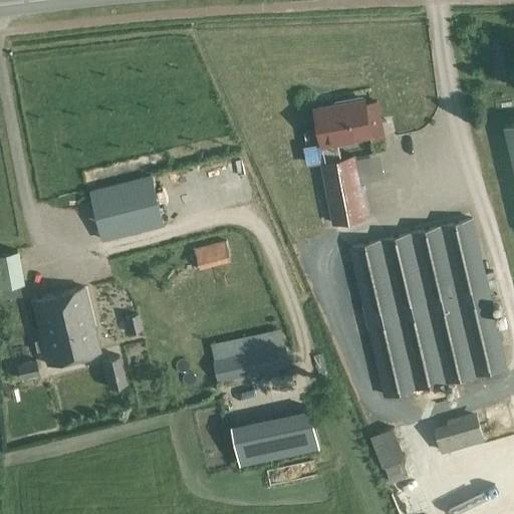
[(363,99),(316,108),(323,142),(327,161),(319,163),(332,224),(367,217),(360,185),(360,184),(355,159),(354,155),(340,158),(337,142),(370,135),(363,101),(363,99)]
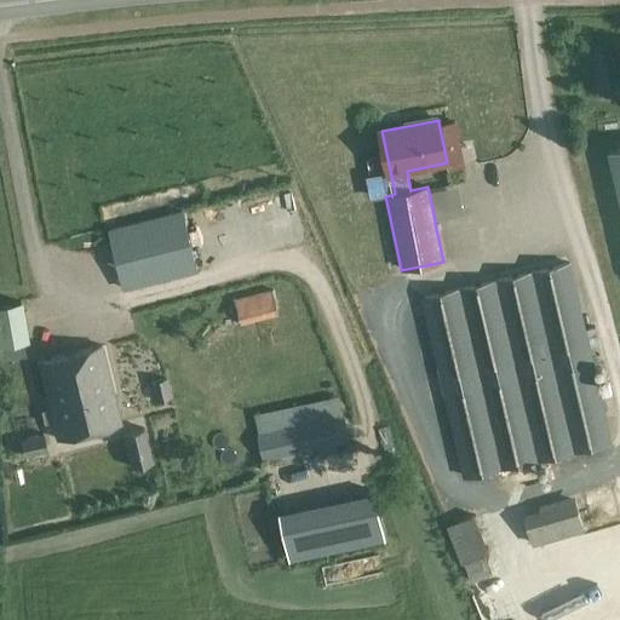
[(619,148),(607,151),(619,202),(619,148)]
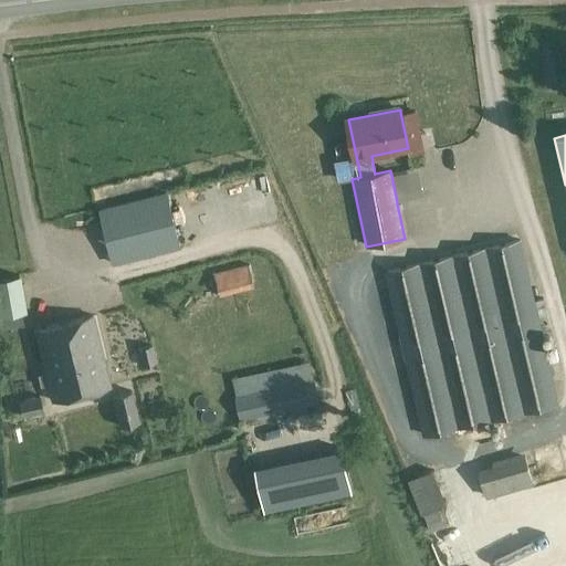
[(401,187),(405,215),(432,211),(429,184),(401,187)]
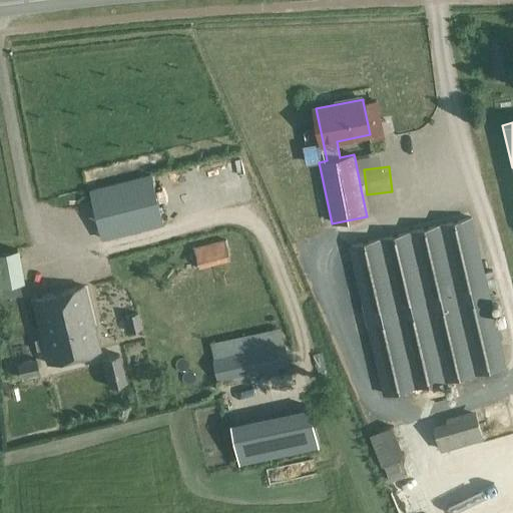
[(102,240),(164,225),(152,174),(89,190),(102,240)]
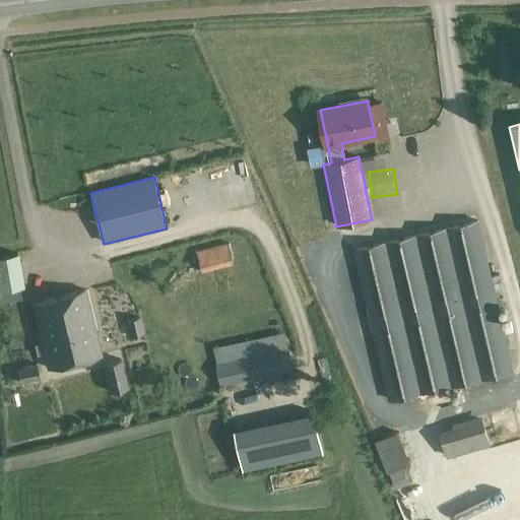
[(514,373),(478,220),(353,249),(389,401),(514,373)]
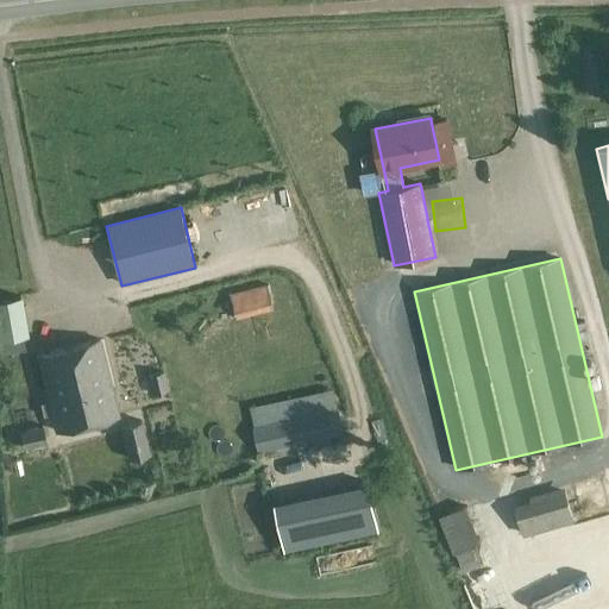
[(267,286),(231,294),(238,319),(274,309),(267,286)]
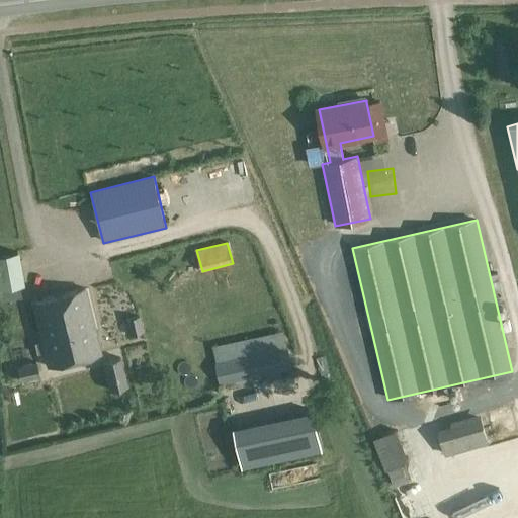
[(18,252),(0,255),(0,289),(19,286),(24,285),(18,252)]
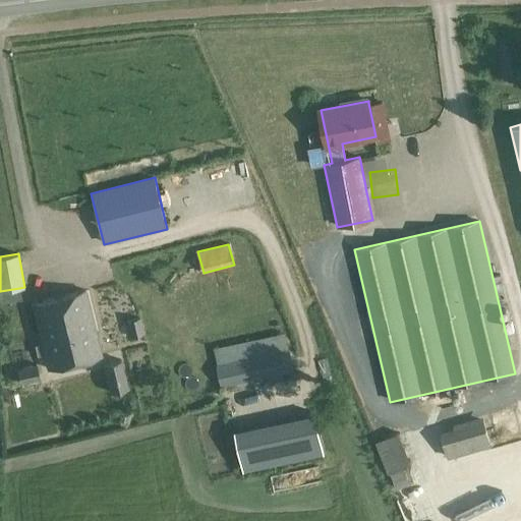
[(33,303),(49,369),(101,356),(85,290),(33,303)]
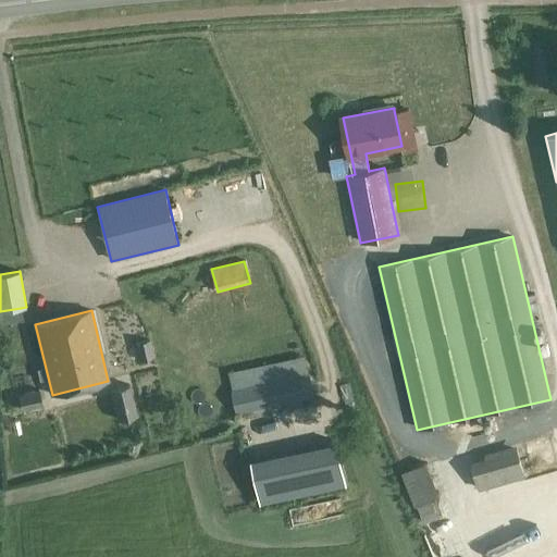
[(107,359),(125,358),(124,330),(104,331),(107,359)]
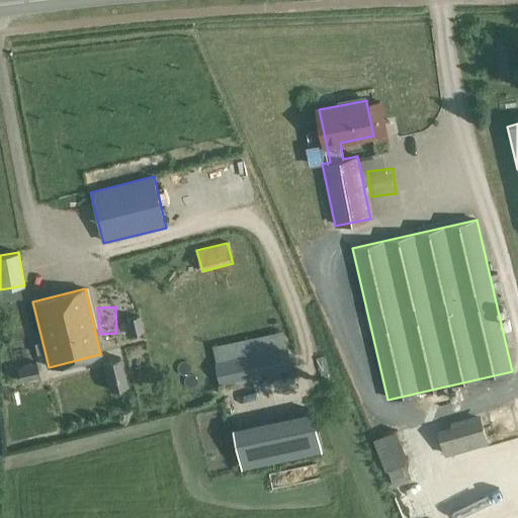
[(287,348),(216,363),(221,384),(292,369),(287,348)]
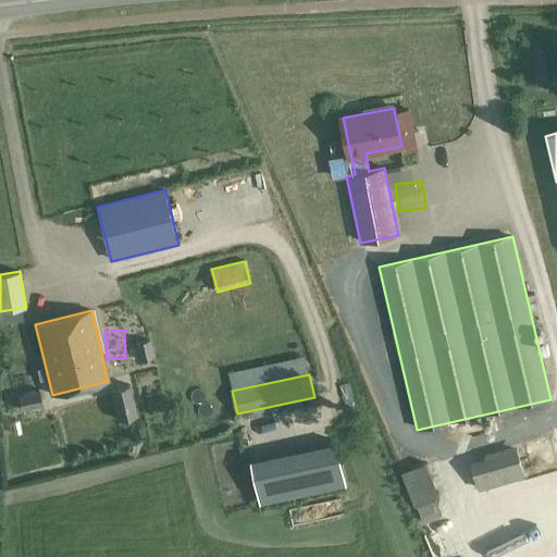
[(138,416),(131,384),(110,390),(118,421),(138,416)]
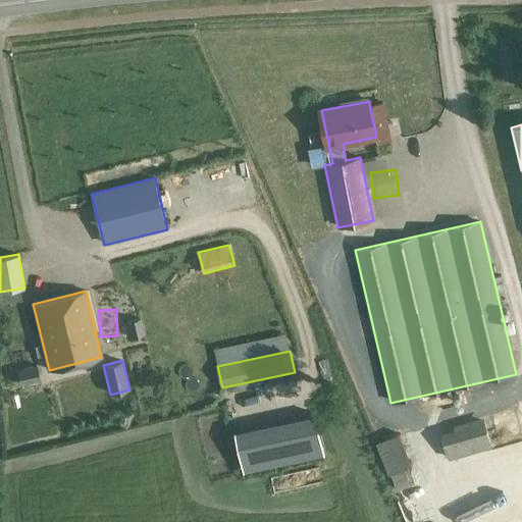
[(41,380),(37,365),(17,370),(21,385),(41,380)]
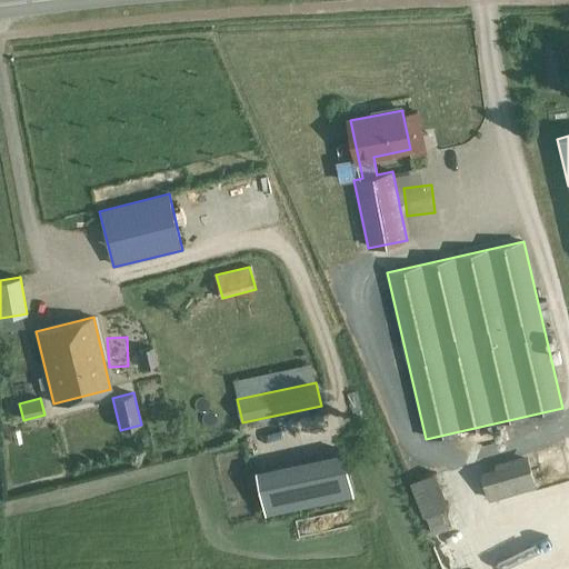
[(481,472),(489,501),(537,488),(528,455),(495,465),(496,468),(481,472)]
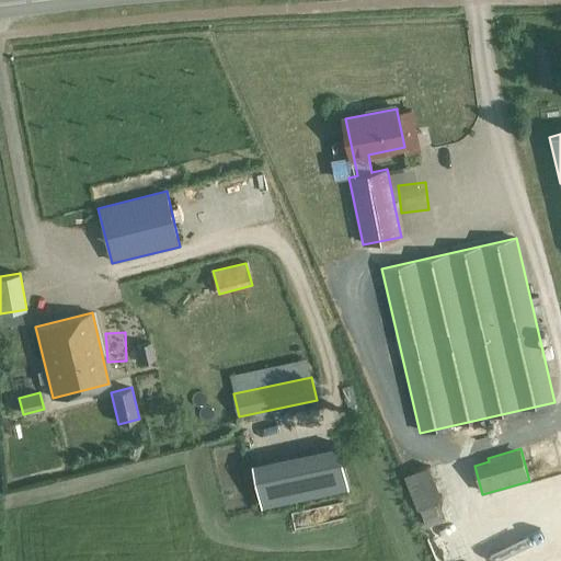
[(428,524),(453,512),(436,479),(412,491),(428,524)]
